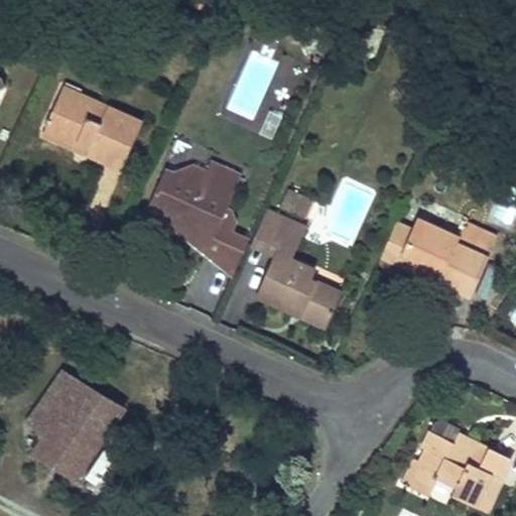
[(303,66),(247,50),(229,117),(285,132),(303,66)]
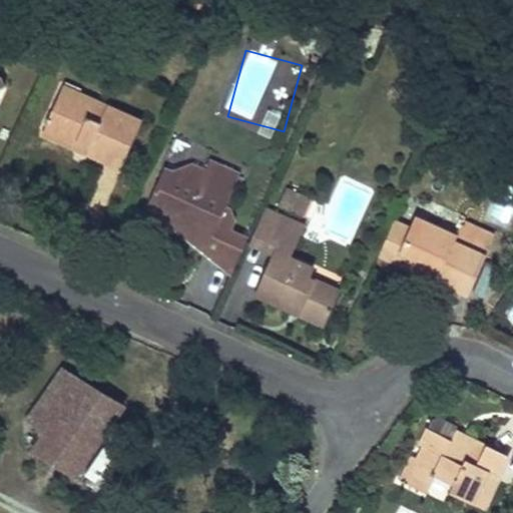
[(62,88),(58,96),(65,99),(73,103),(76,95),(62,88)]
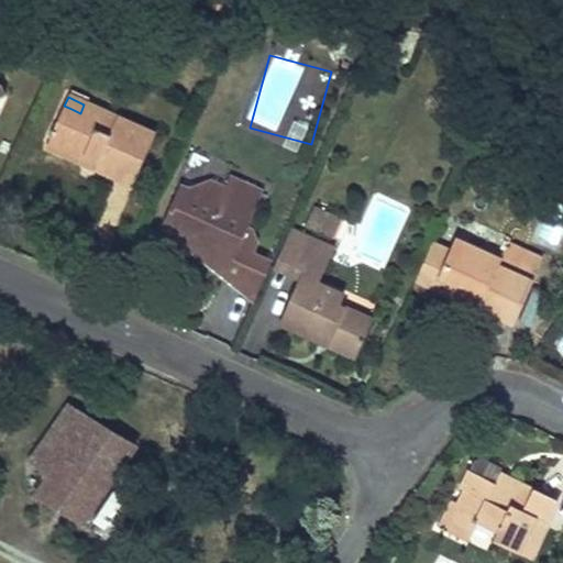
[(64,106),(46,146),(81,163),(85,155),(98,161),(98,163),(110,168),(133,179),(154,134),(116,118),(109,134),(98,130),(105,113),(94,108),(84,105),(80,113),(72,109),(64,106)]
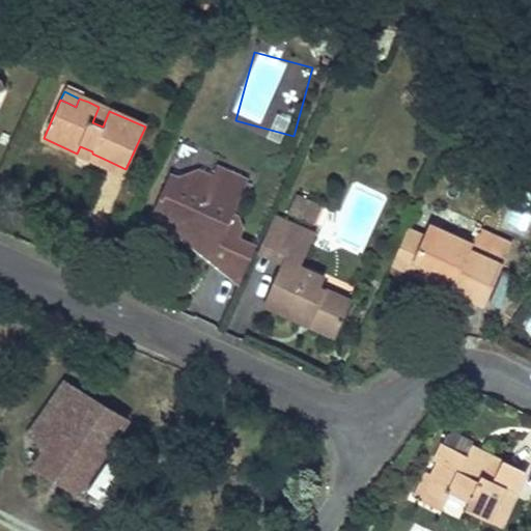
[(109,111),(99,107),(92,122),(103,127),(109,111)]
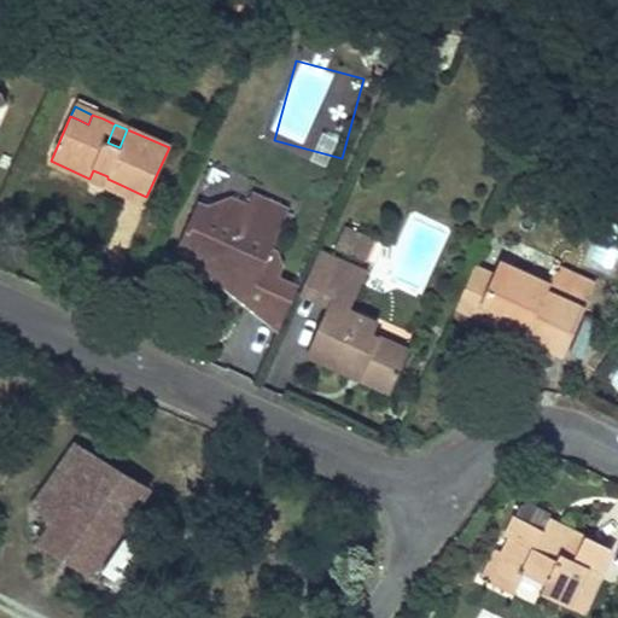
[(93,170),(89,179),(145,203),(146,197),(121,185),(108,179),(108,176),(93,170)]
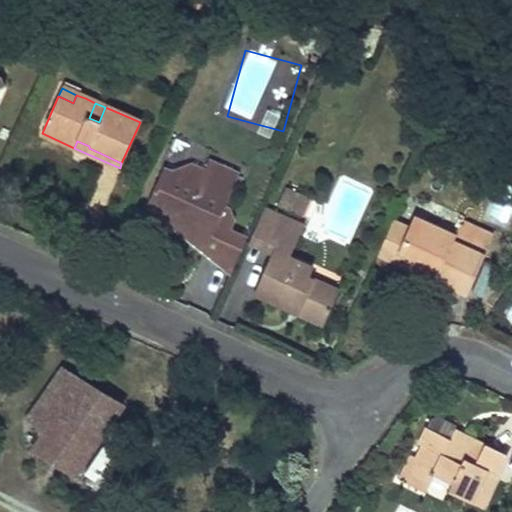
[(162,166),(147,206),(230,274),(247,234),(232,227),(236,218),(231,205),(227,203),(240,172),(209,158),(205,168),(192,162),(171,169),(162,166)]
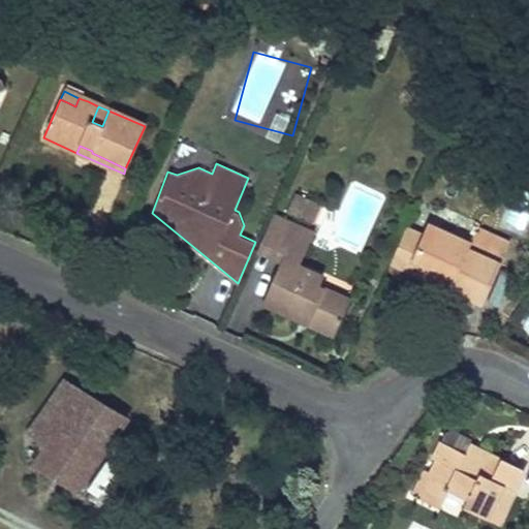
[(316,225),(321,203),(292,195),(287,218),(316,225)]
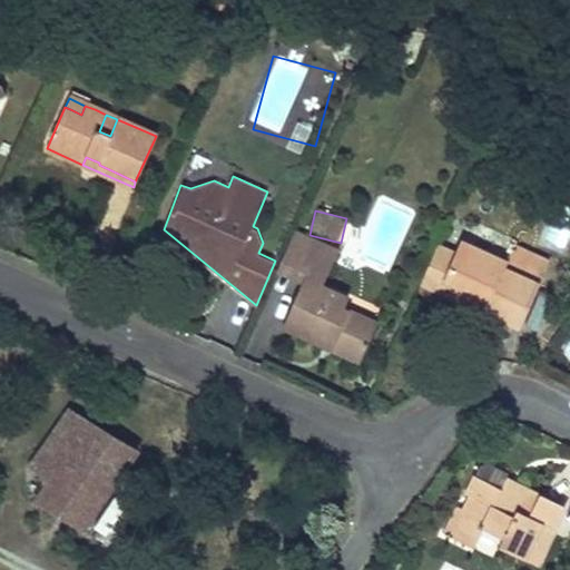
[(293,278),(310,243),(293,236),(277,271),(293,278)]
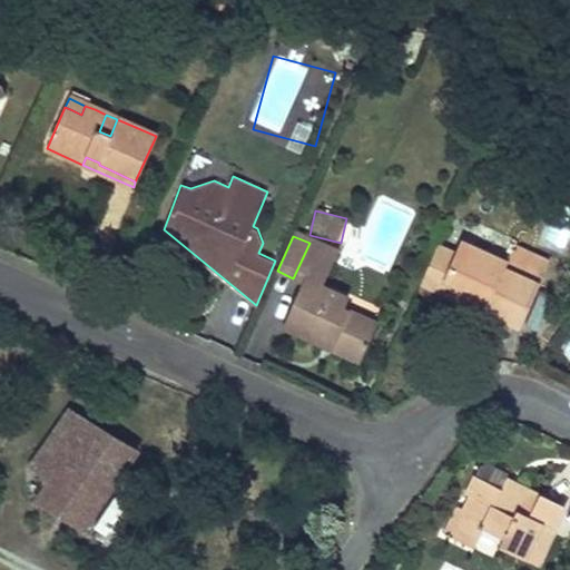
[(336,255),(310,243),(293,278),(303,283),(282,326),(323,345),(324,343),(360,360),(375,327),(343,312),(346,302),(321,291),(336,255)]
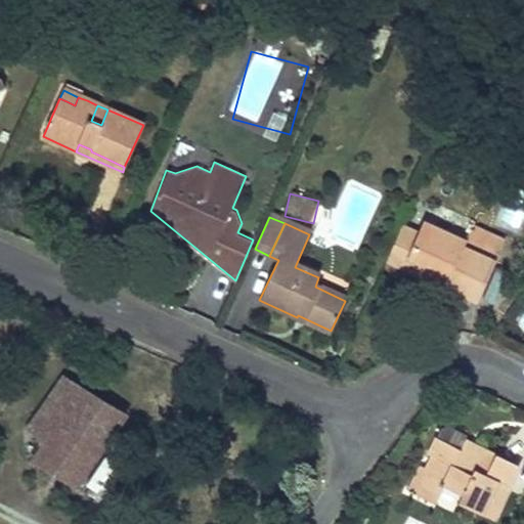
[(387,259),(404,267),(408,258),(421,232),(403,224),(387,259)]
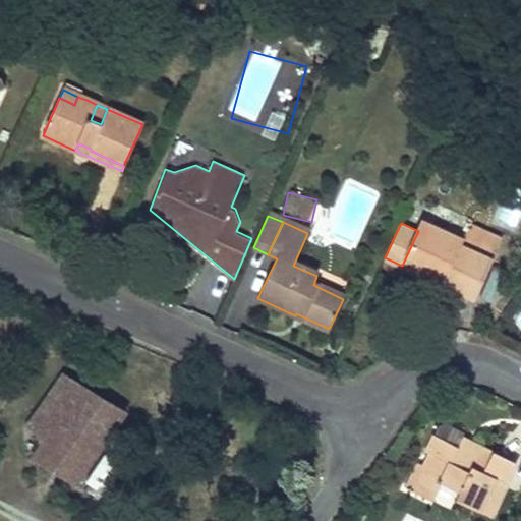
[(418,231),(406,256),(445,275),(441,284),(463,294),(473,299),(485,275),(491,262),(460,246),(462,241),(422,223),(418,231)]
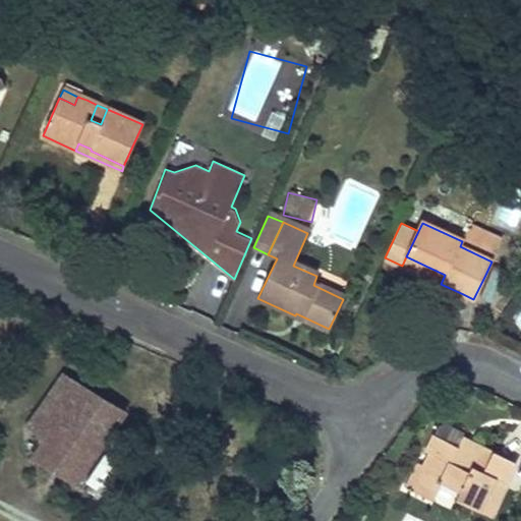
[(406,256),(402,266),(441,284),(445,275),(406,256)]
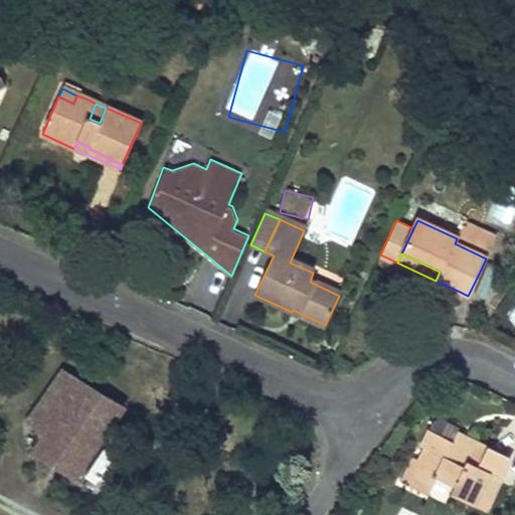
[(45,433),(79,382),(61,371),(36,407),(27,420),(30,422),(45,433)]
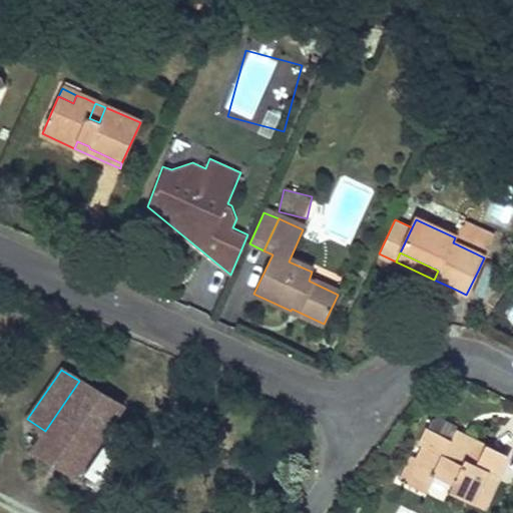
[(79,381),(45,431),(39,439),(31,451),(72,477),(122,407),(79,381)]
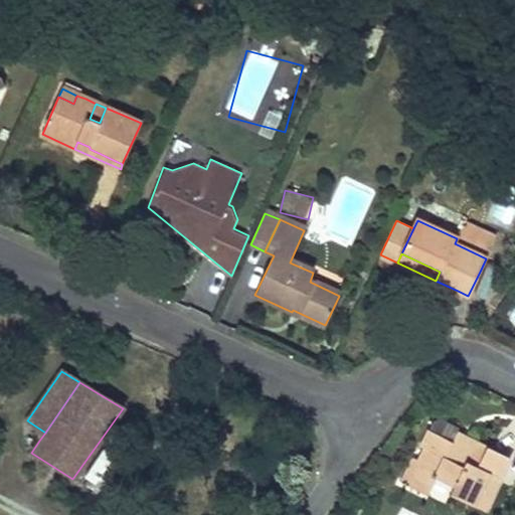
[(434,423),(430,432),(454,444),(458,434),(460,431),(440,420),(434,423)]
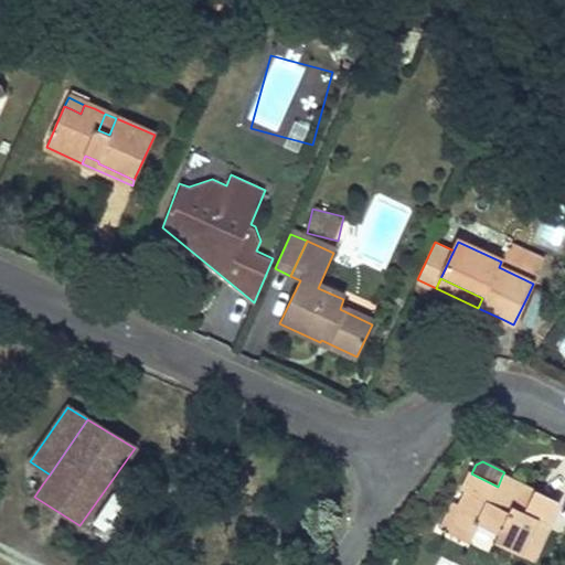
[(460,507),(452,521),(475,533),(480,523),(499,532),(494,541),(531,560),(558,503),(515,483),(509,497),(500,491),(501,488),(498,487),(471,473),(462,491),(466,493),(460,507)]
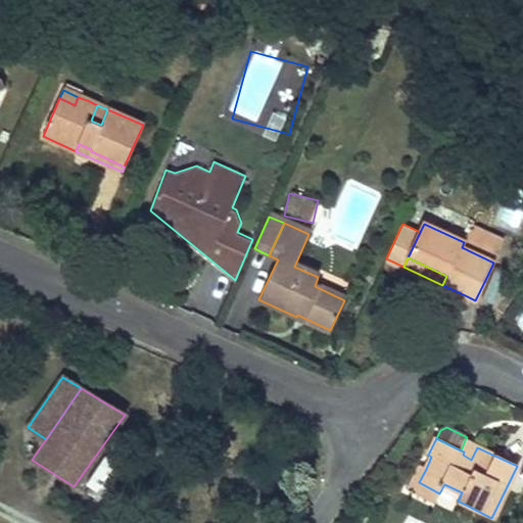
[(465,440),(461,450),(464,452),(463,455),(471,460),(477,447),(465,440)]
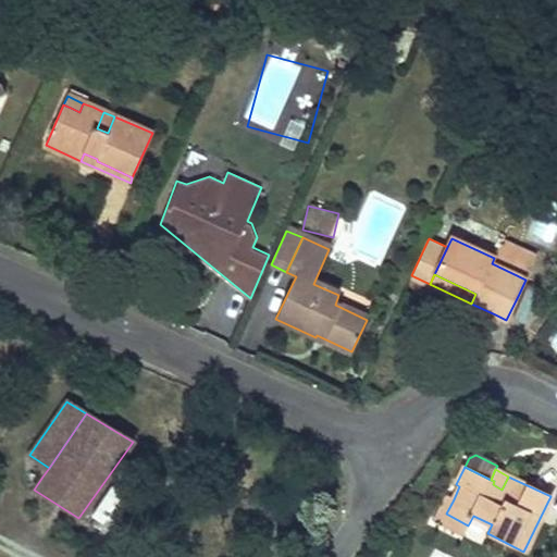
[(468,525),(446,514),(454,499),(446,496),(434,520),(463,535),(468,525)]
